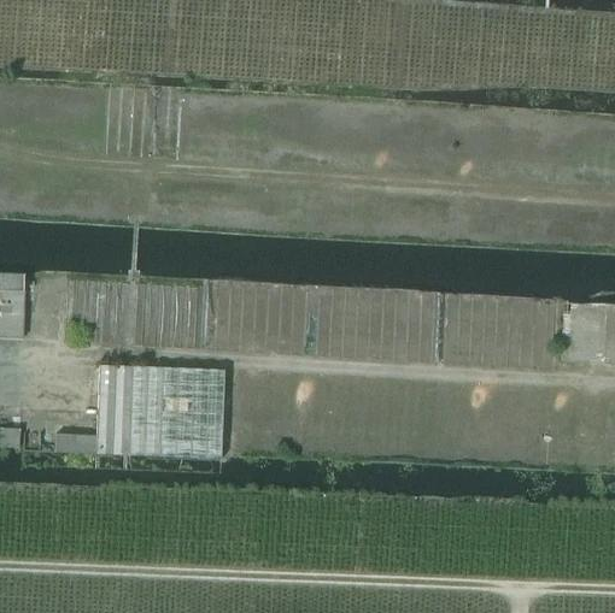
[(0,336),(23,337),(25,273),(0,272),(0,336)]
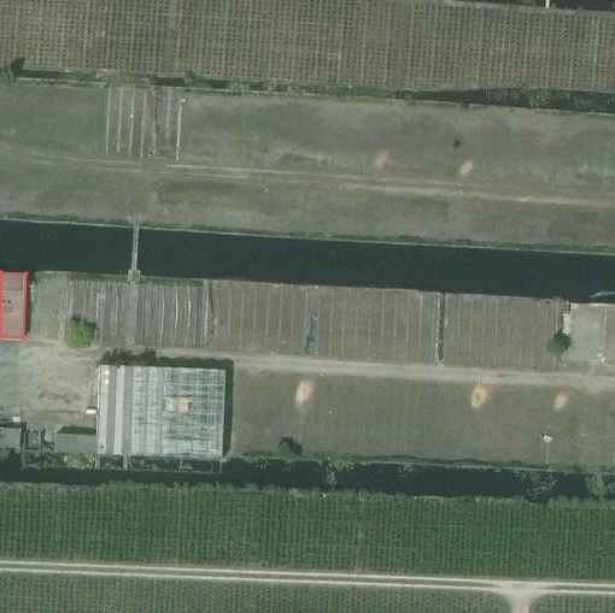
[(562,359),(607,360),(614,360),(614,302),(564,301),(562,359)]
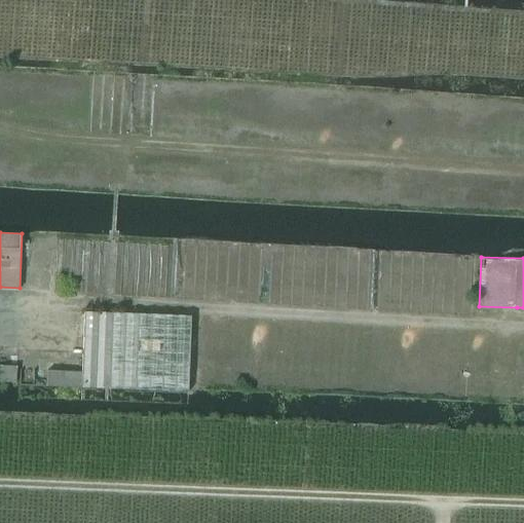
[(48,369),(48,383),(48,385),(111,387),(113,311),(85,310),(83,370),(48,369)]
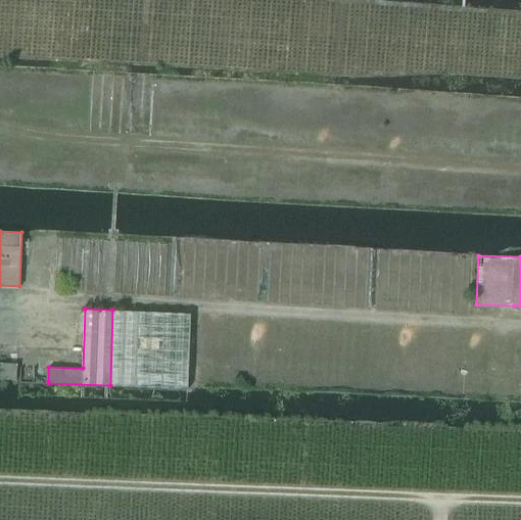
[(191,313),(112,310),(110,385),(189,388),(191,313)]
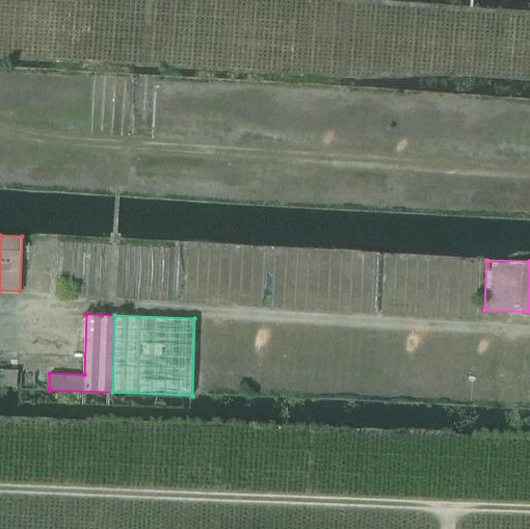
[(19,369),(0,367),(0,385),(18,386),(19,369)]
